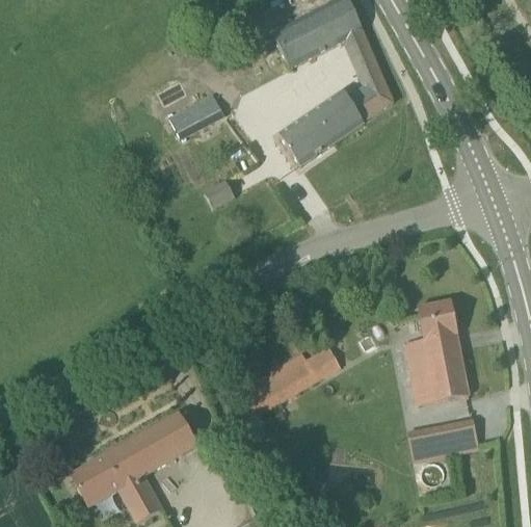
[(34,0),(38,8),(53,1),(53,0),(34,0)]
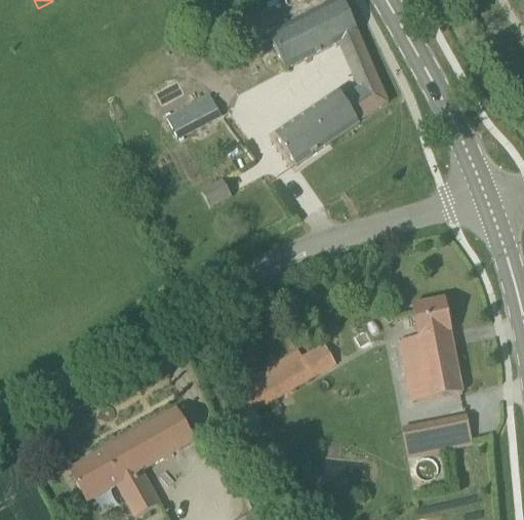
[(283,102),(265,115),(297,163),(360,120),(360,119),(389,98),(346,0),(328,0),(270,26),(285,61),(338,38),(359,84),(344,95),(338,88),(295,119),(283,102)]
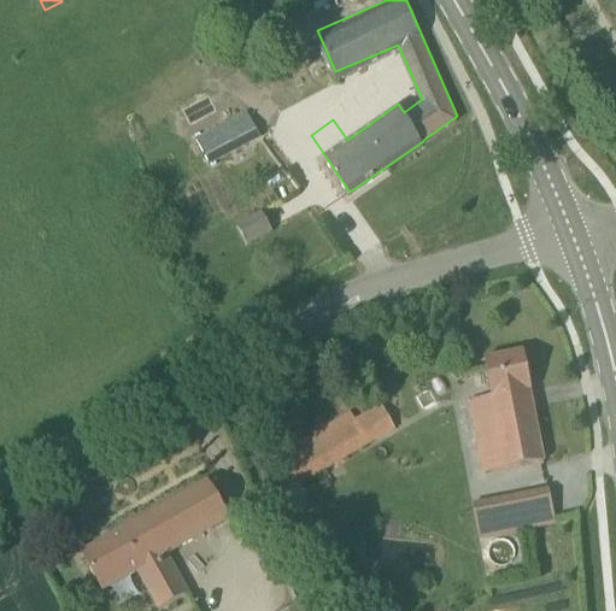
[(247,106),(197,133),(210,160),(260,134),(247,106)]
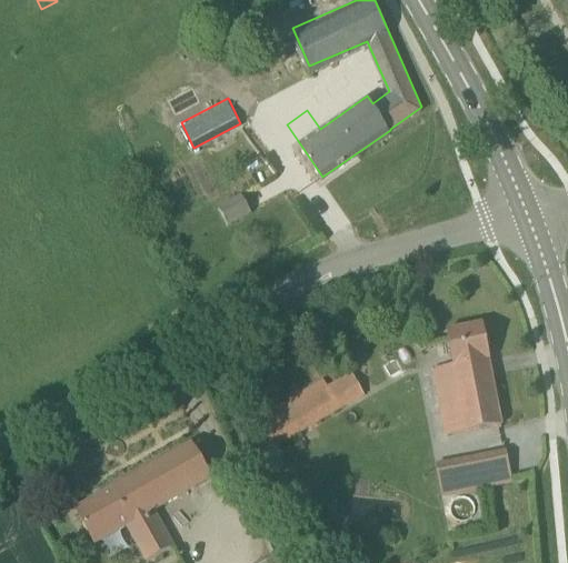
[(178,218),(227,194),(203,143),(153,167),(178,218)]
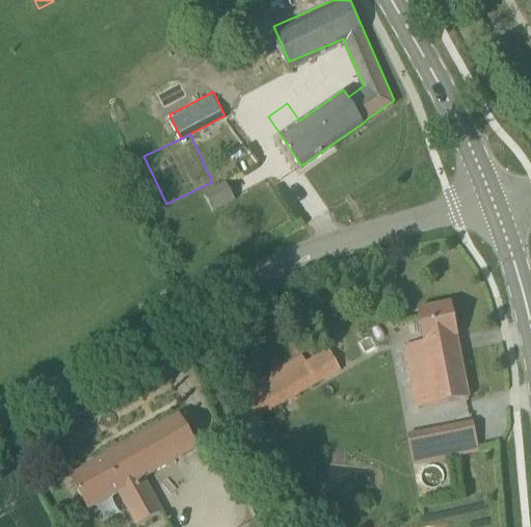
[(212,206),(234,194),(226,179),(205,190),(212,206)]
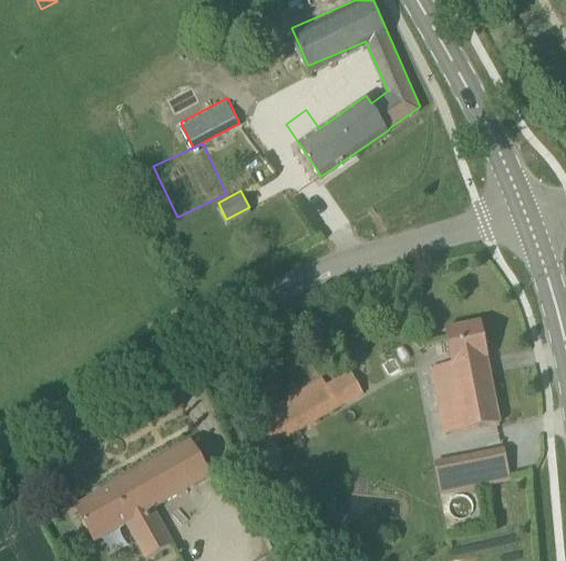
[(432,363),(445,430),(501,419),(487,354),(489,353),(482,319),(445,325),(452,360),(432,363)]
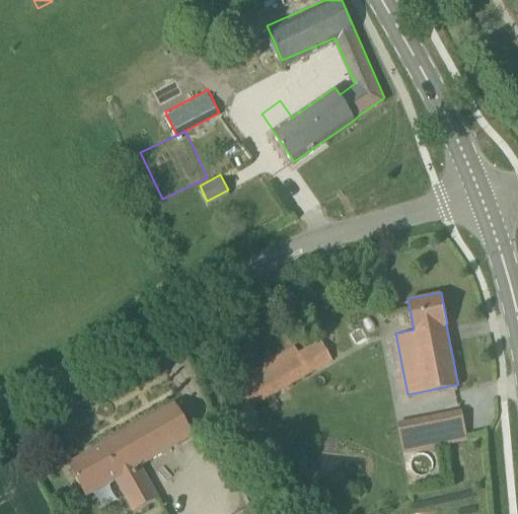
[(240,411),(333,357),(321,338),(300,351),(295,343),(225,384),(240,411)]
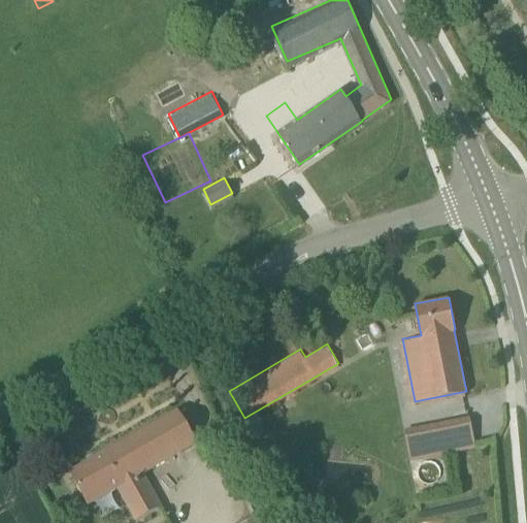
[(143,471),(197,442),(178,409),(70,469),(89,502),(119,486),(136,517),(161,502),(143,471)]
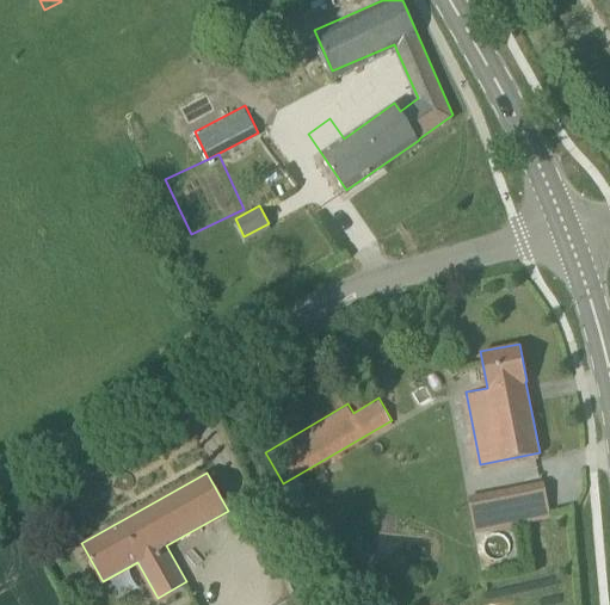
[(544,481),(485,493),(468,495),(475,529),(552,513),(544,481)]
